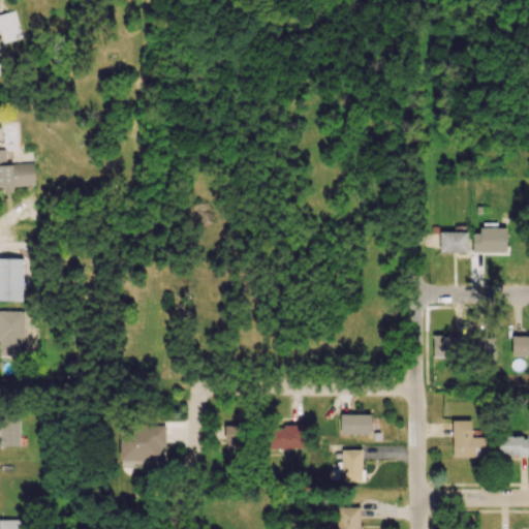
[(0,37),(1,42),(21,38),(16,11),(0,13),(0,37)]
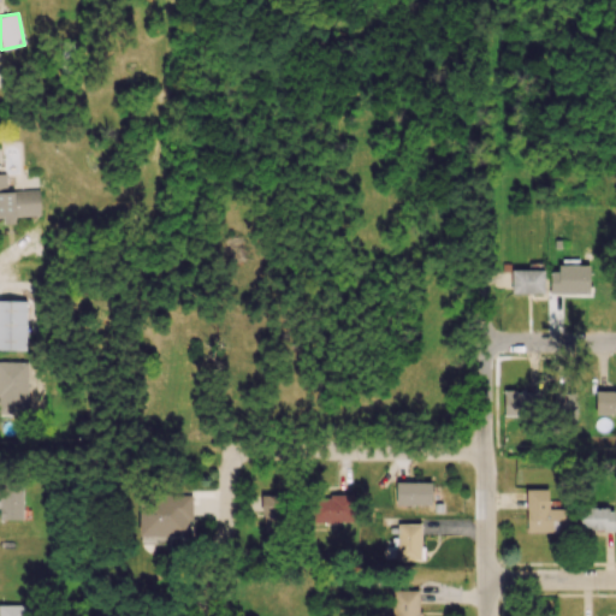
[(0,217),(3,218),(4,225),(15,225),(15,217),(40,215),(39,190),(6,191),(6,175),(0,173),(0,217)]
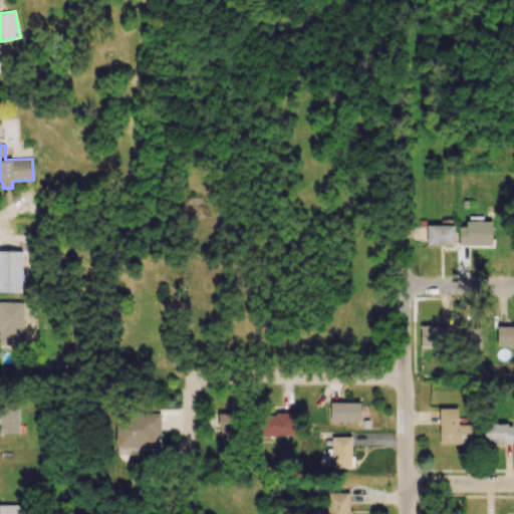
[(491,245),(492,223),(458,223),(458,245),(491,245)]
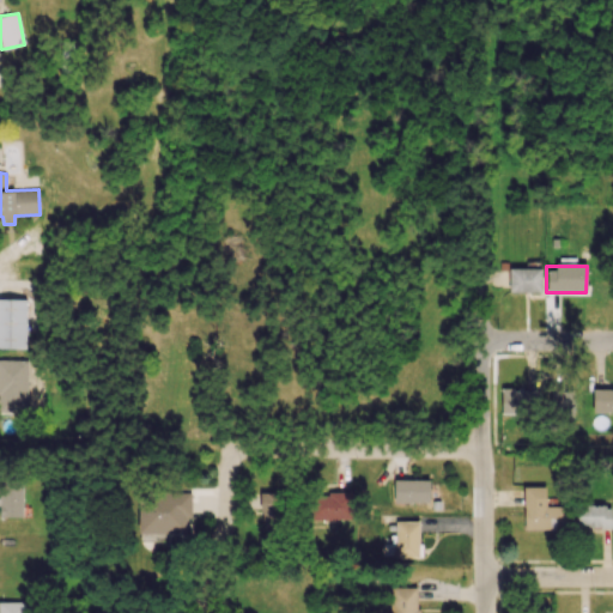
[(508,269),(509,292),(541,292),(540,268),(508,269)]
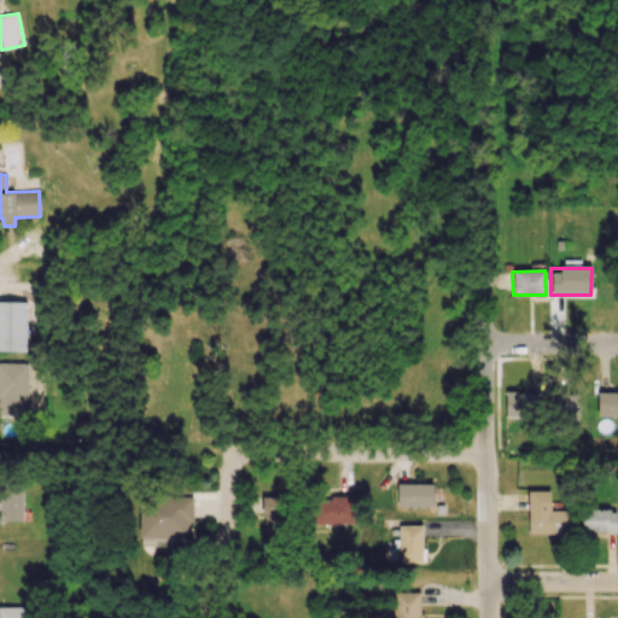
[(27,302),(0,302),(0,351),(25,353),(27,302)]
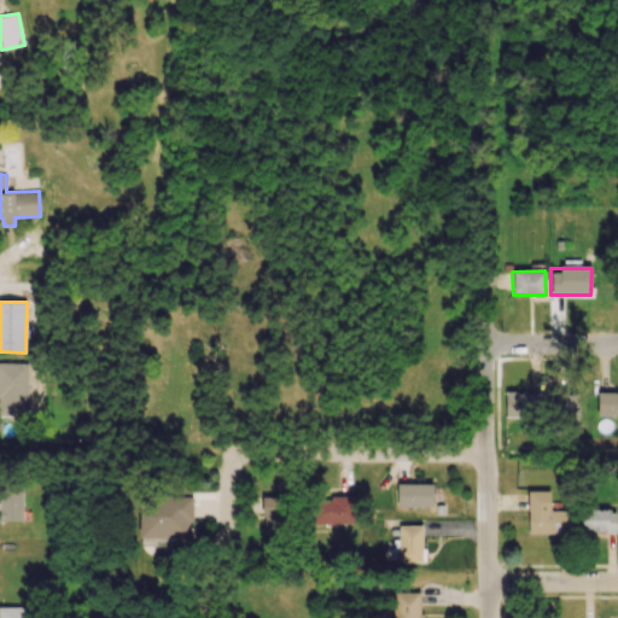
[(0,414),(27,415),(28,363),(0,362),(0,414)]
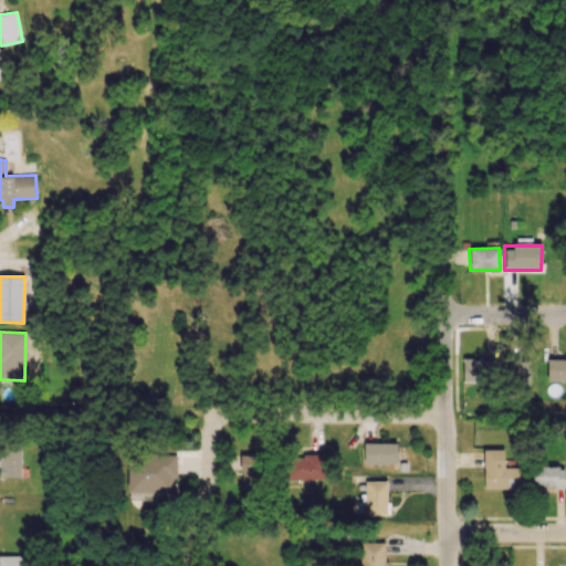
[(565,358),(546,359),(547,380),(565,380),(565,358)]
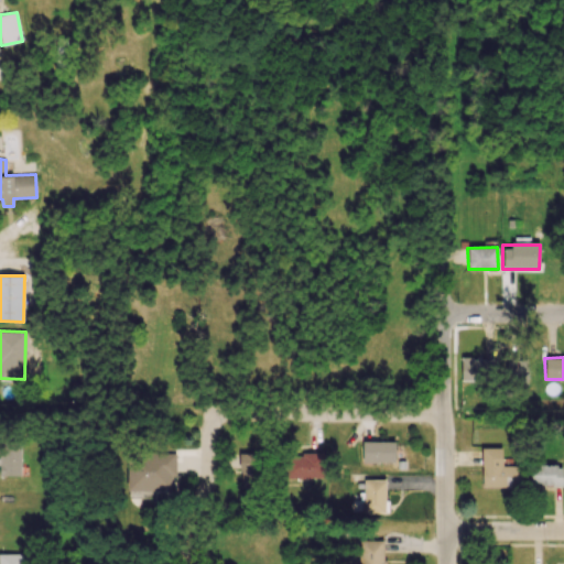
[(462,381),(488,380),(488,359),(461,359),(462,381)]
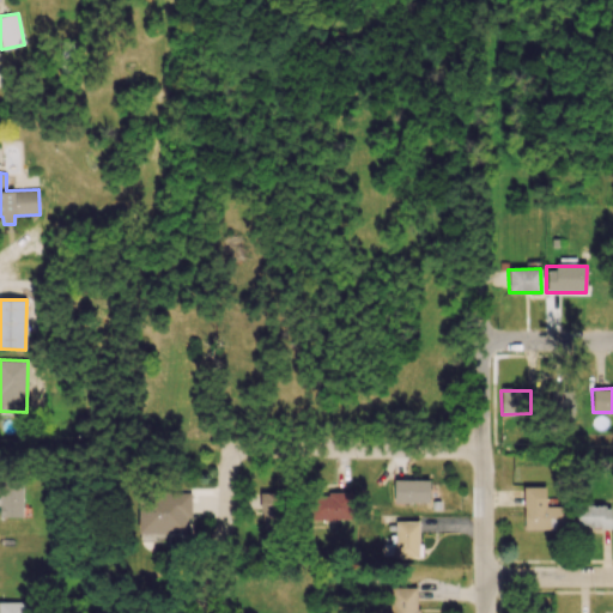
[(572,398),(551,398),(551,417),(572,417),(572,398)]
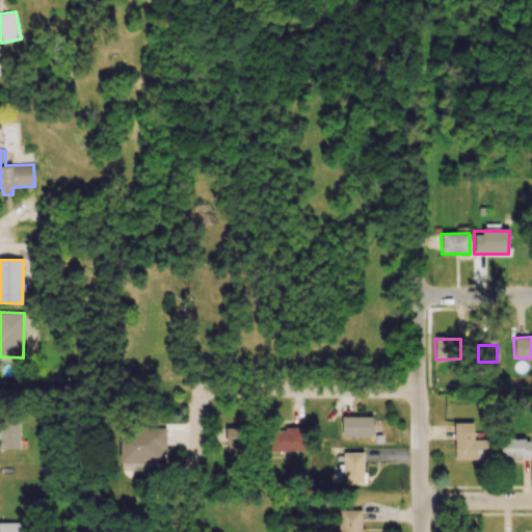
[(19,416),(0,416),(0,449),(20,450),(19,416)]
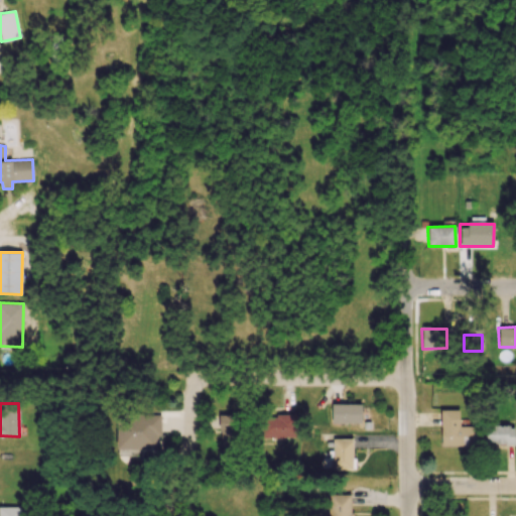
[(361,404),(331,404),(332,423),(361,423),(361,404)]
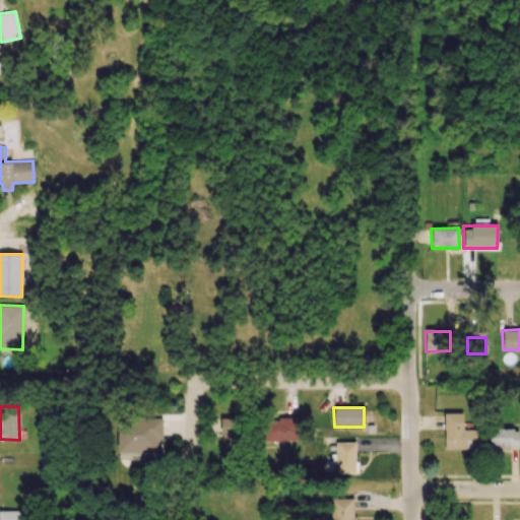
[(462,413),(444,413),(444,450),(479,450),(479,430),(462,430),(462,413)]
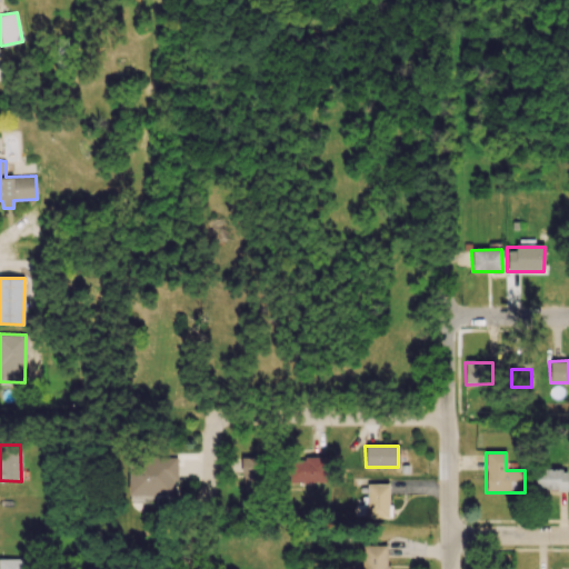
[(128,495),(176,496),(176,459),(129,458),(128,495)]
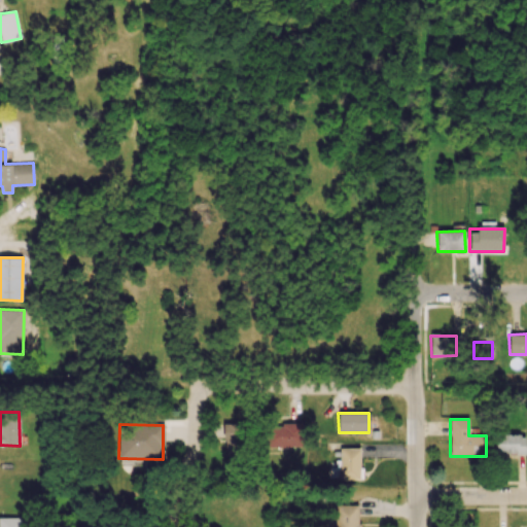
[(223,453),(243,454),(244,424),(224,424),(223,453)]
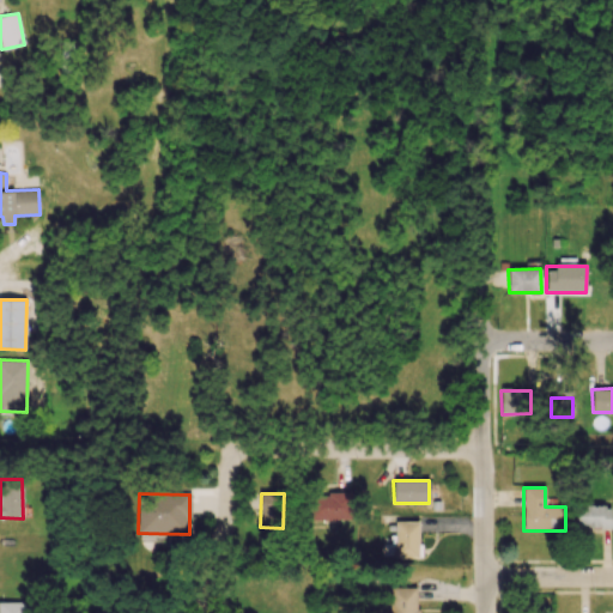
[(352,495),(313,493),(311,520),(351,521),(352,495)]
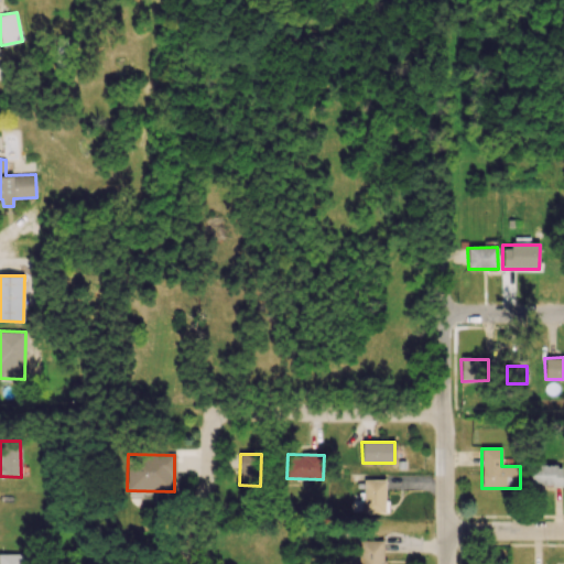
[(530,466),(531,486),(562,486),(562,466),(530,466)]
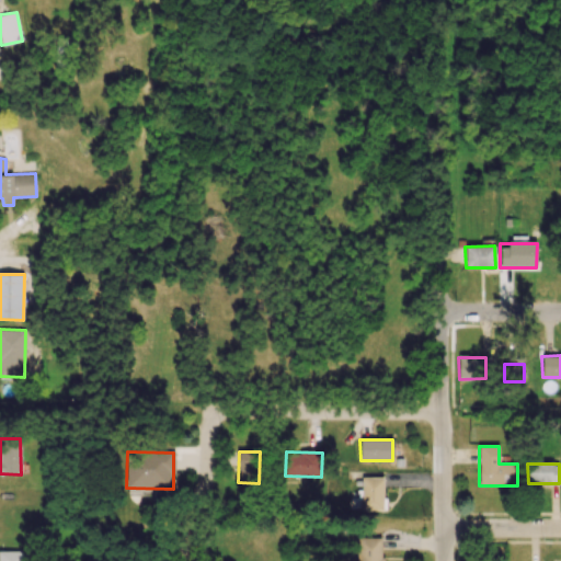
[(385,478),(362,478),(362,510),(384,511),(385,478)]
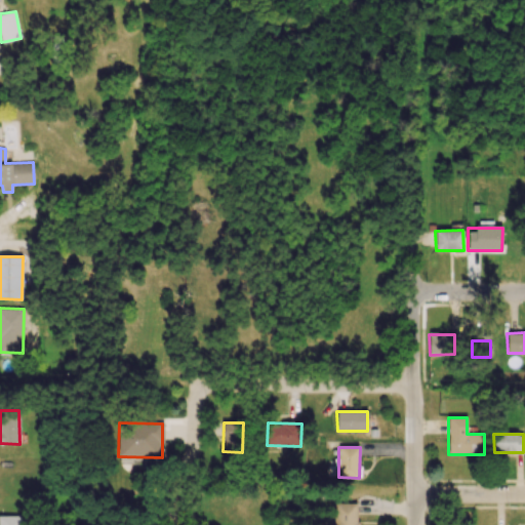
[(358,524),(358,503),(333,503),(333,524),(358,524)]
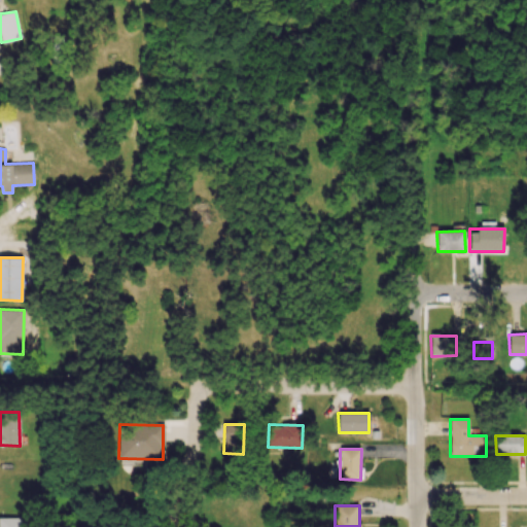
[(0,518),(0,526),(22,526),(22,518),(0,518)]
